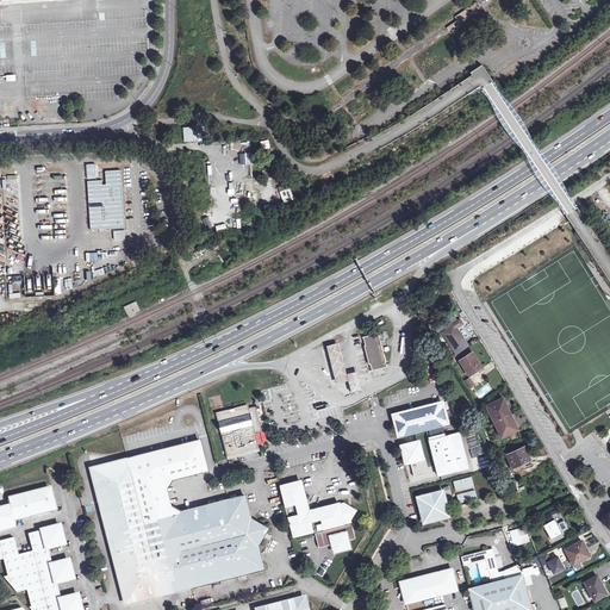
[(240,153),(240,165),(249,165),(249,153),(240,153)]
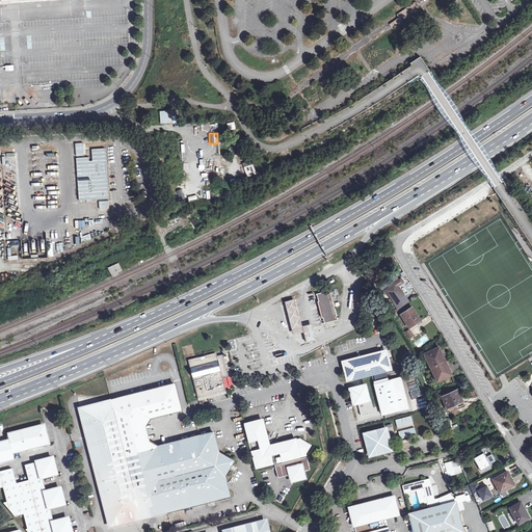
[(83,143),(75,143),(76,156),(84,156),(83,143)]
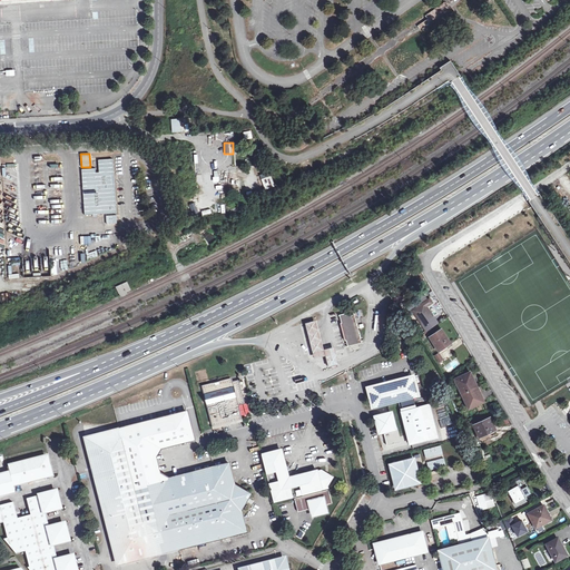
[(96,168),(81,169),(85,215),(94,215),(97,215),(117,213),(115,184),(111,185),(111,176),(114,176),(112,159),(99,159),(99,173),(96,173),(96,168)]
